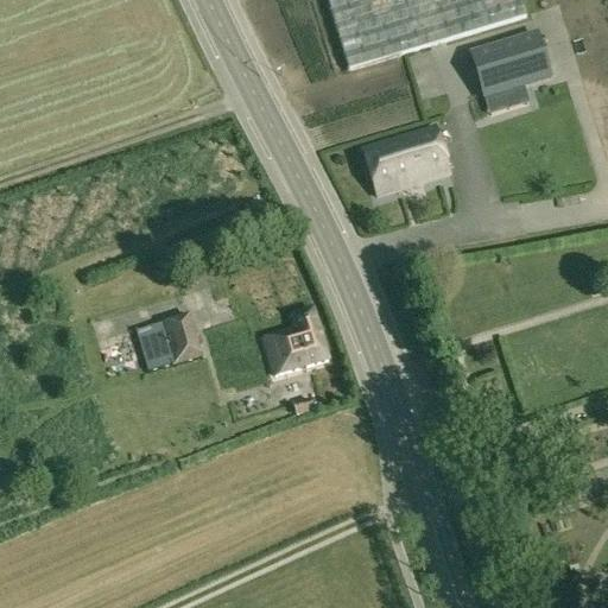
[(526,20),(520,0),(327,0),(349,74),(526,20)]
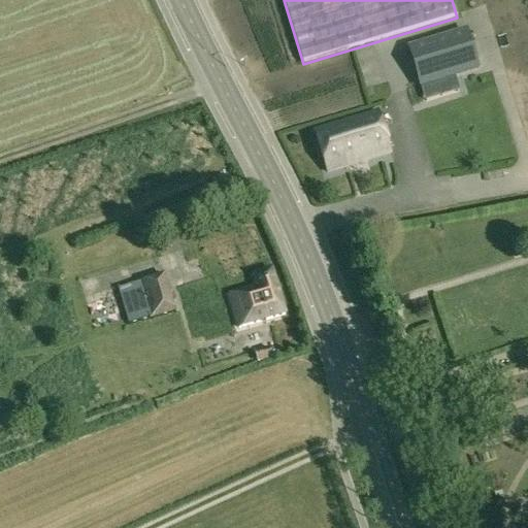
[(419,87),(479,69),(467,33),(408,52),(419,87)]
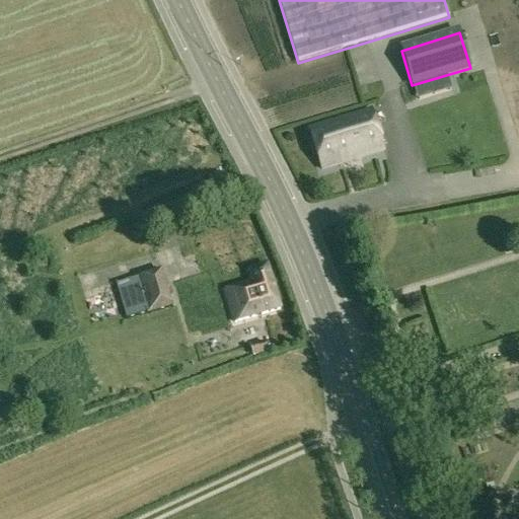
[(321,170),(383,152),(371,112),(309,130),(321,170)]
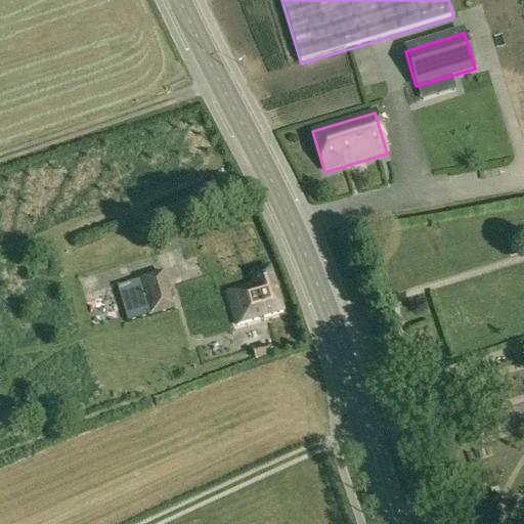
[(251,275),(254,288),(227,296),(236,328),(282,314),(269,270),(251,275)]
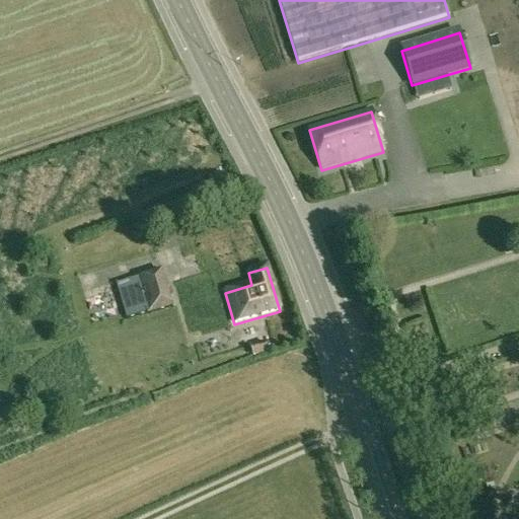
[(137,279),(147,315),(173,307),(163,272),(137,279)]
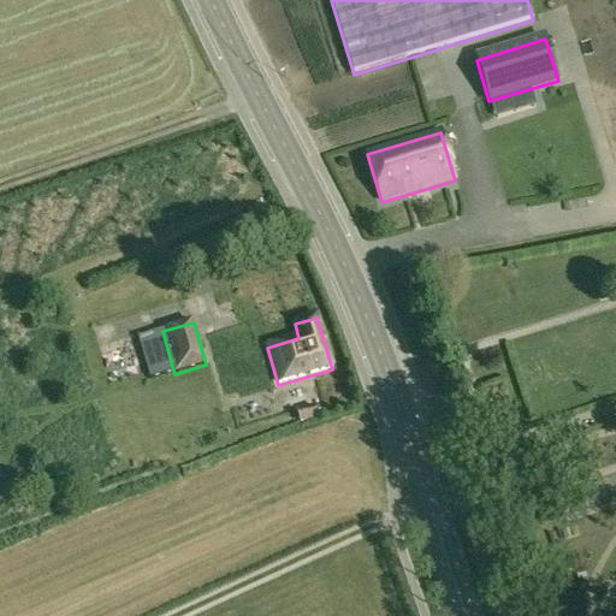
[(152,383),(163,379),(154,353),(143,355),(152,383)]
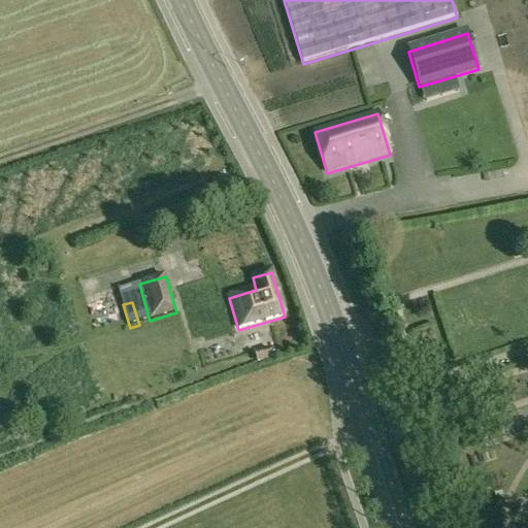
[(268,349),(254,353),(257,364),(272,360),(268,349)]
